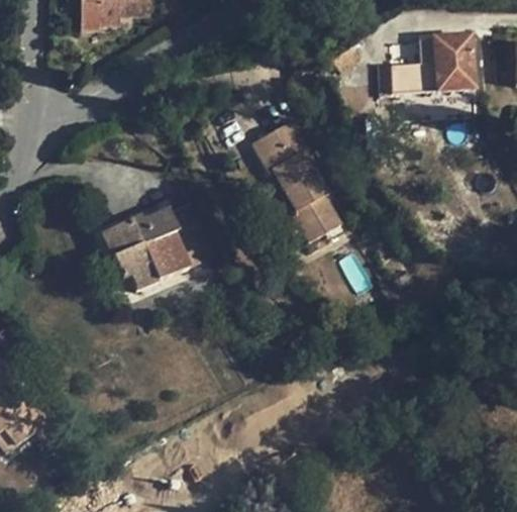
[(81,0),(81,28),(99,28),(99,23),(119,23),(118,0),(81,0)]
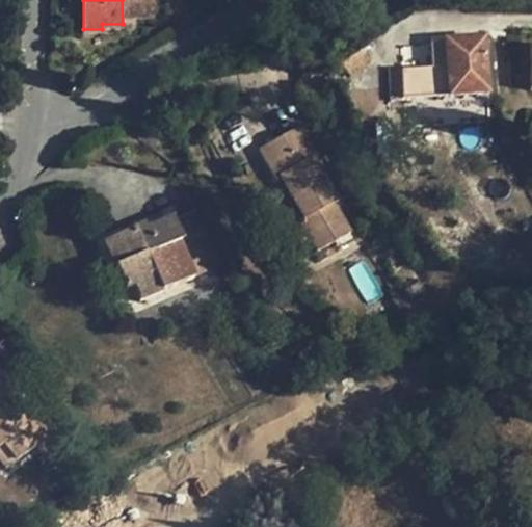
[(299,24),(292,18),(282,29),(288,35),(299,24)]
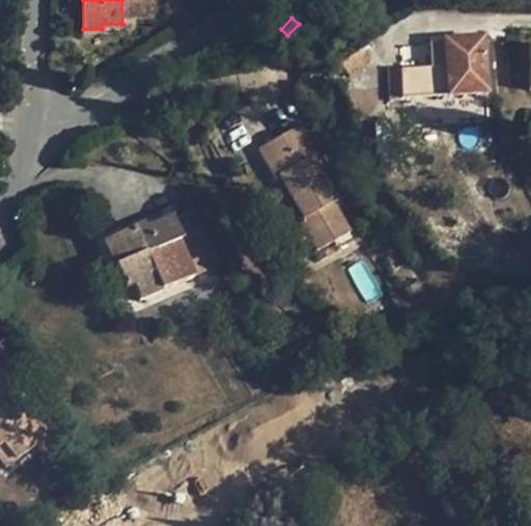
[(481,36),(443,39),(439,39),(428,40),(428,43),(429,53),(430,64),(415,66),(414,61),(398,62),(399,65),(387,66),(389,97),(401,97),(401,95),(448,92),(486,88),(481,36)]
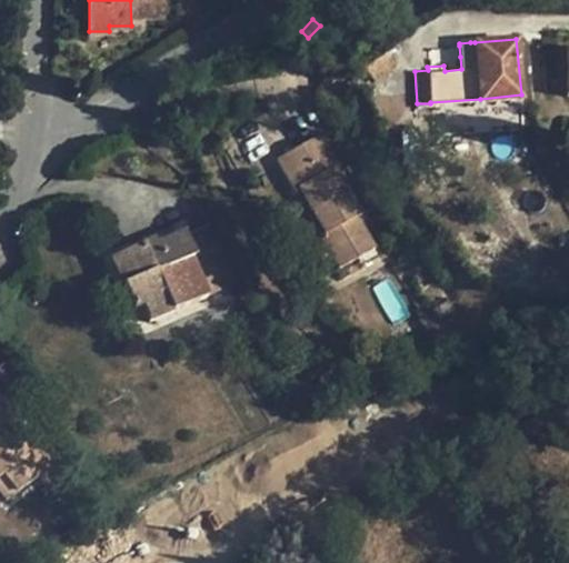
[(395,63),(385,51),(363,68),(373,81),(395,63)]
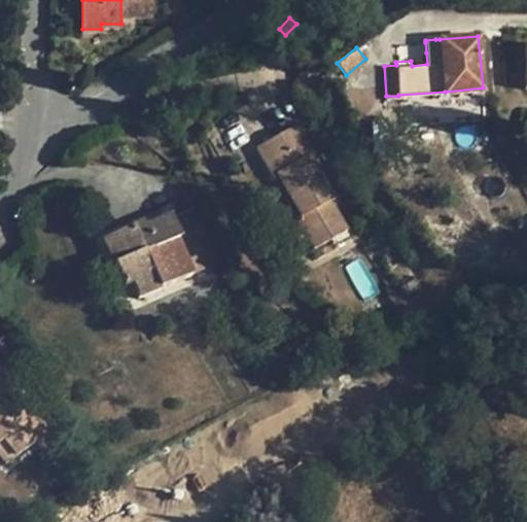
[(300,120),(256,146),(274,174),(278,172),(301,211),(297,213),(314,244),(348,225),(331,196),(336,193),(312,152),(317,149),(300,120)]
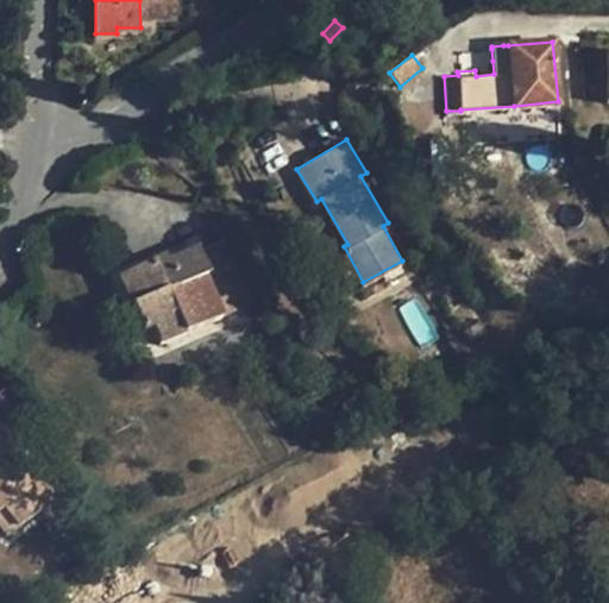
[(224,234),(200,246),(211,269),(236,258),(224,234)]
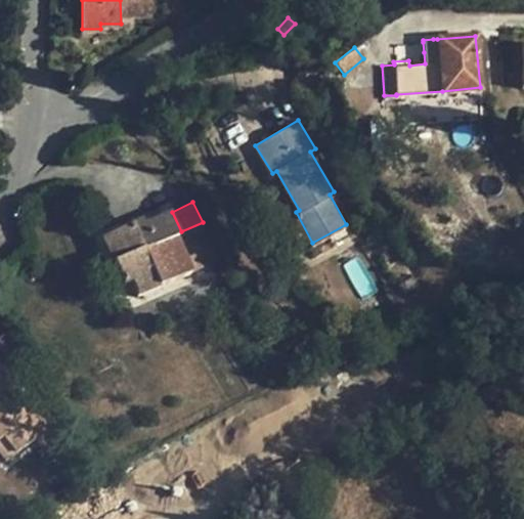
[(172,210),(143,222),(134,226),(132,221),(115,228),(126,254),(114,259),(123,282),(131,278),(137,293),(160,283),(191,268),(190,267),(219,255),(203,222),(181,231),(172,212),(172,210)]
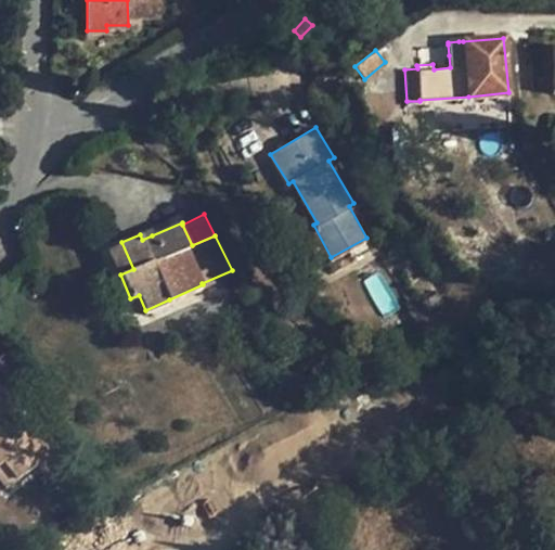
[(150,230),(140,234),(142,240),(152,235),(150,230)]
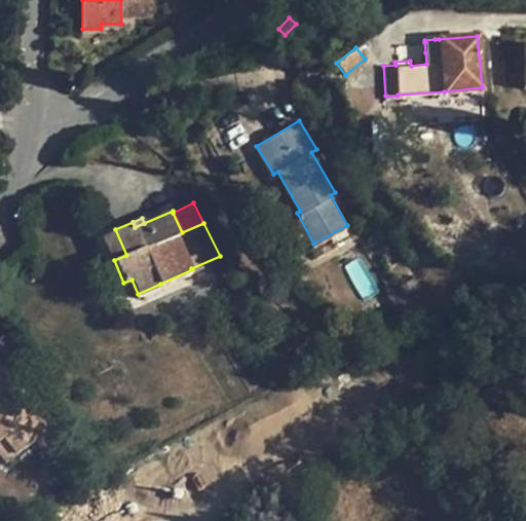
[(115,229),(103,235),(114,260),(126,255),(115,229)]
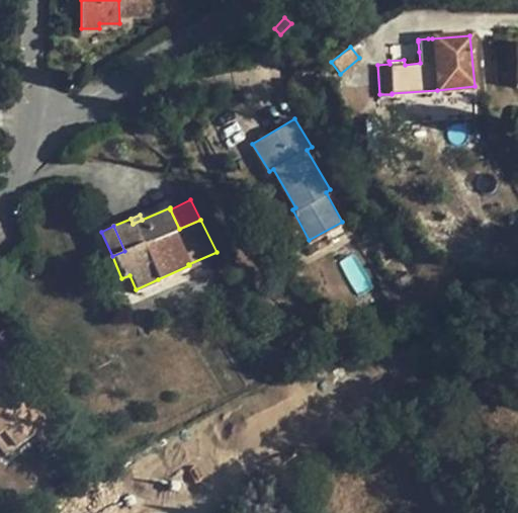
[(38,271),(31,265),(25,270),(31,277),(37,272),(38,271)]
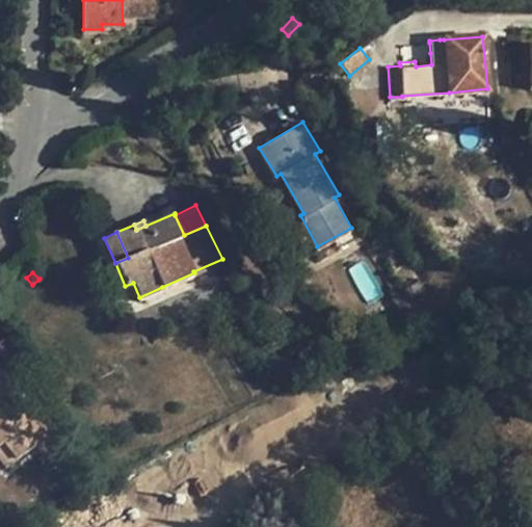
[(0,365),(0,442),(3,440),(16,457),(49,432),(0,365)]
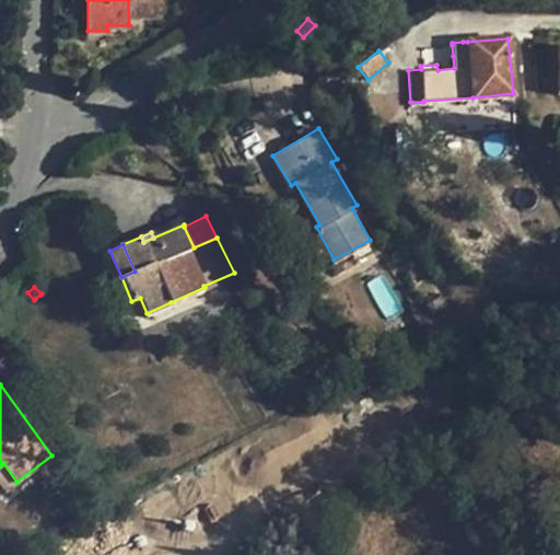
[(0,465),(0,482),(6,489),(16,482),(3,463),(0,465)]
